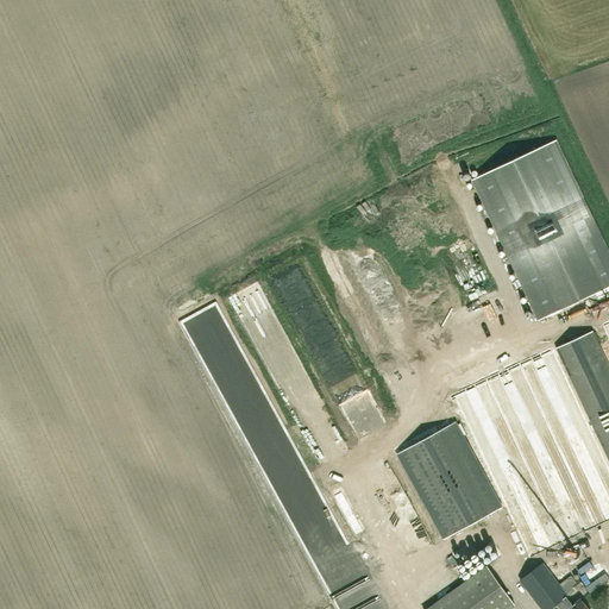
[(608,251),(557,140),(472,180),(539,320),(608,287),(608,251)]
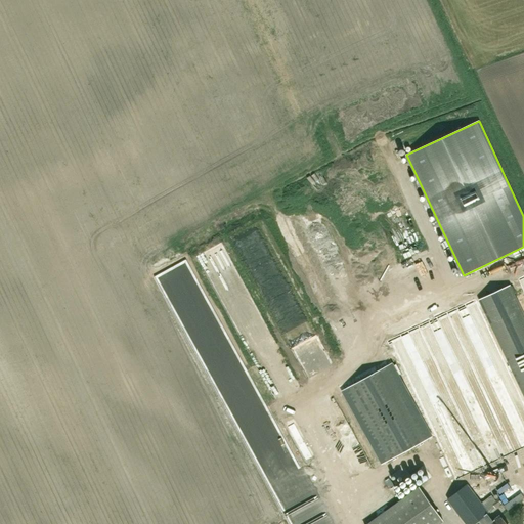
[(328,243),(312,198),(301,202),(316,247),(328,243)]
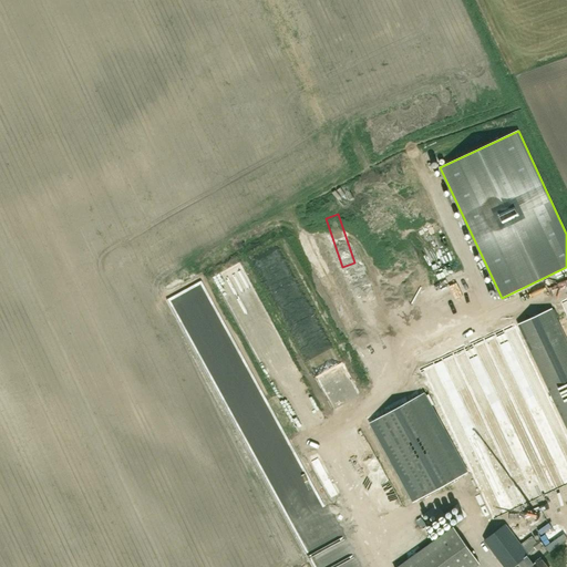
[(447,250),(437,255),(444,268),(454,264),(447,250)]
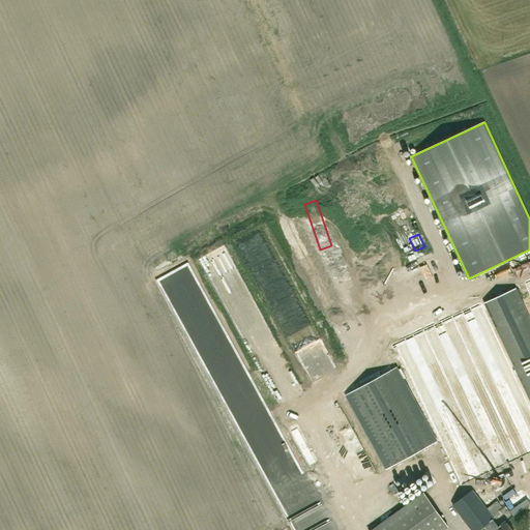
[(529,317),(517,288),(484,303),(529,401),(529,317)]
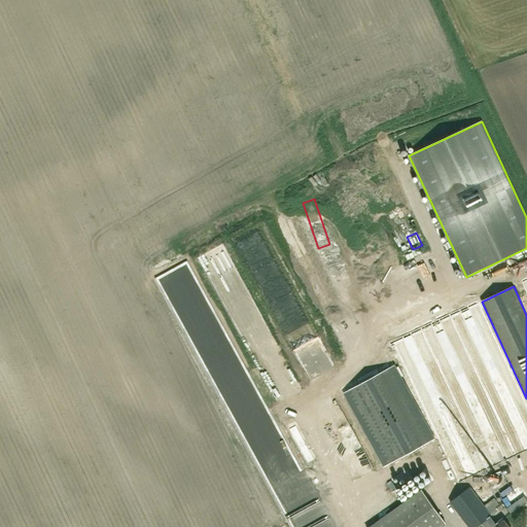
[(463,378),(484,367),(479,358),(468,363),(462,349),(451,354),(463,378)]
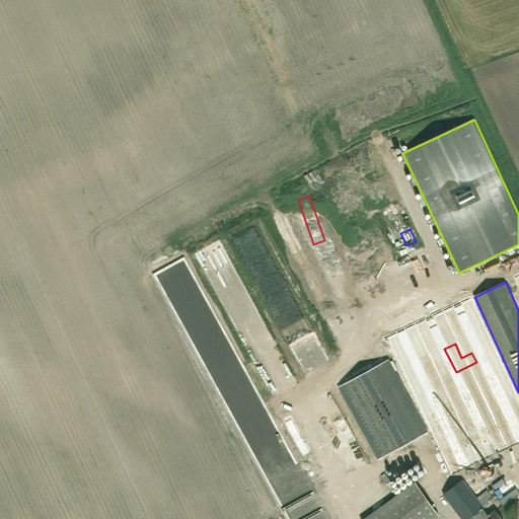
[(428,432),(388,360),(339,387),(378,459),(428,432)]
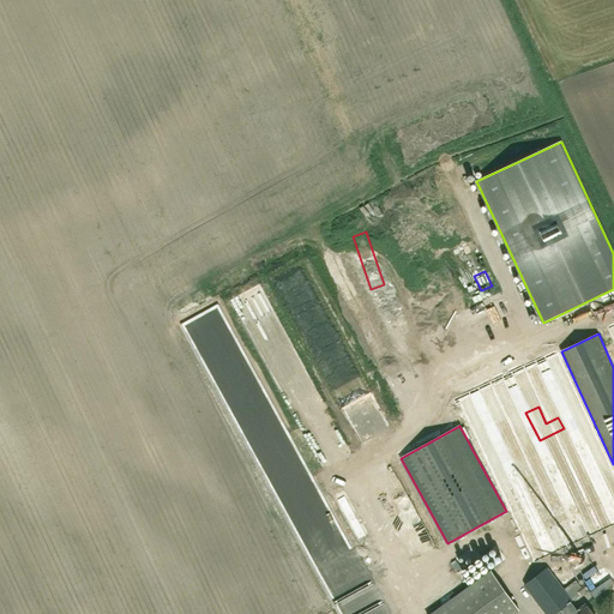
[(528,524),(572,507),(552,457),(548,458),(542,445),(534,449),(535,449),(517,456),(523,470),(515,473),(517,479),(511,481),(528,524)]
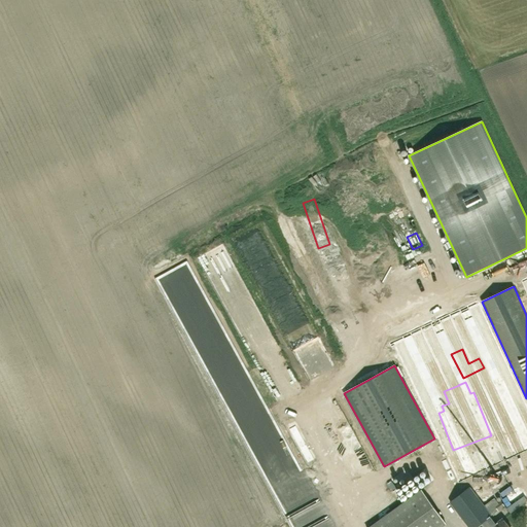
[(488,478),(526,453),(526,441),(518,426),(472,454),(488,478)]
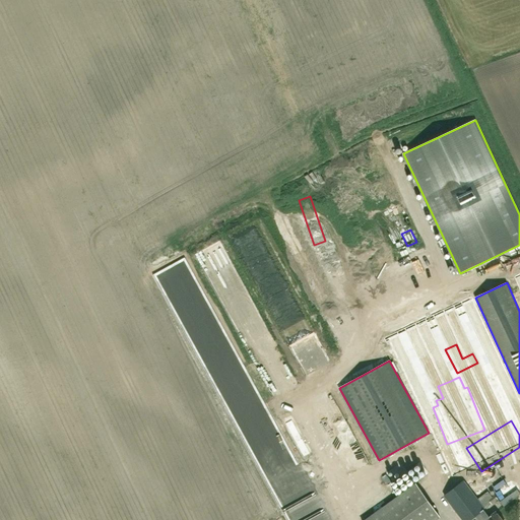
[(426,440),(431,451),(439,448),(433,436),(426,440)]
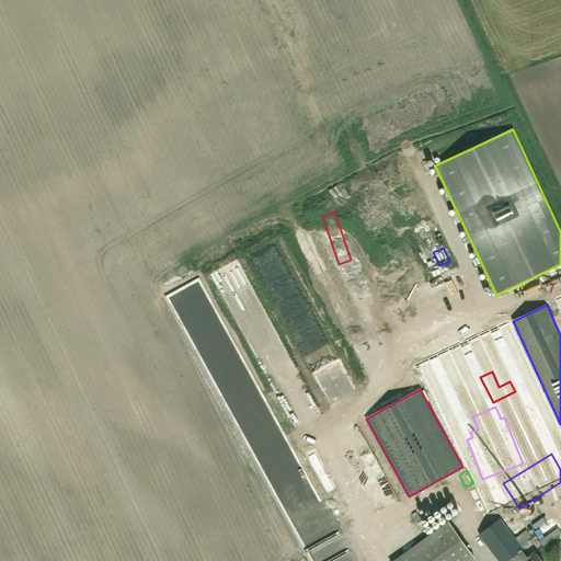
[(435,507),(441,516),(454,507),(444,493),(437,496),(442,503),(435,507)]
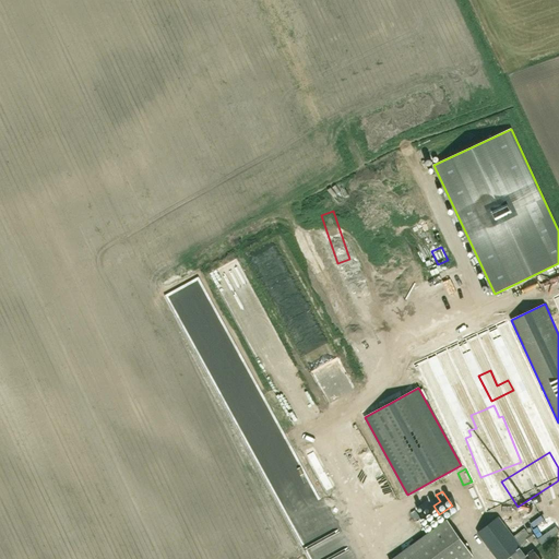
[(536,530),(558,516),(558,494),(527,512),(536,530)]
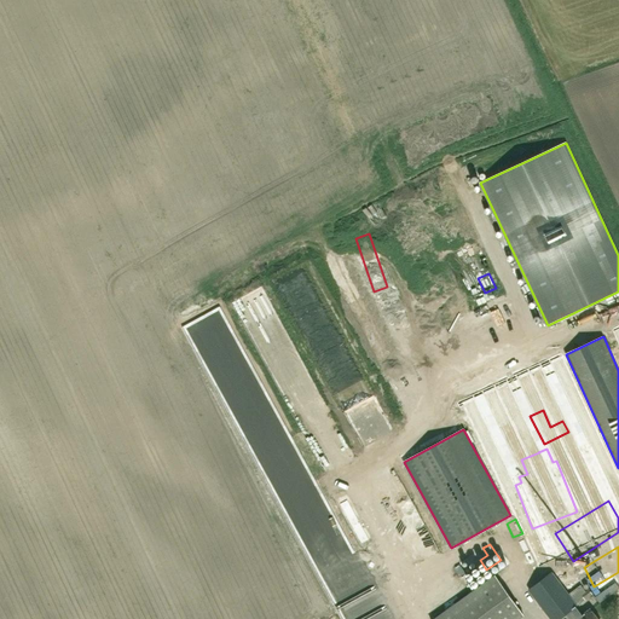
[(580,585),(568,595),(541,557),(516,576),(550,618),(560,618),(566,614),(570,618),(597,618),(590,609),(583,615),(576,607),(578,606),(584,600),(585,601),(593,595),(589,589),(585,591),(580,585)]
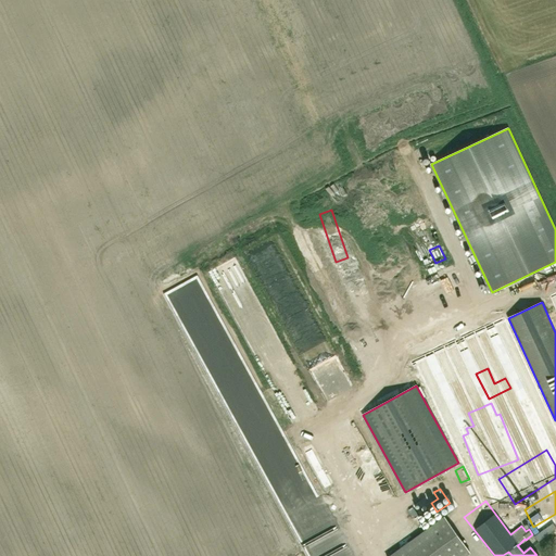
[(444,517),(390,555),(465,555),(470,553),(444,517)]
